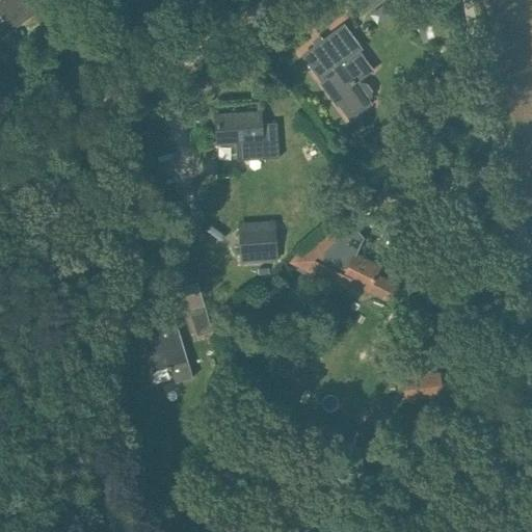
[(378,0),(353,0),(363,11),(378,0)]
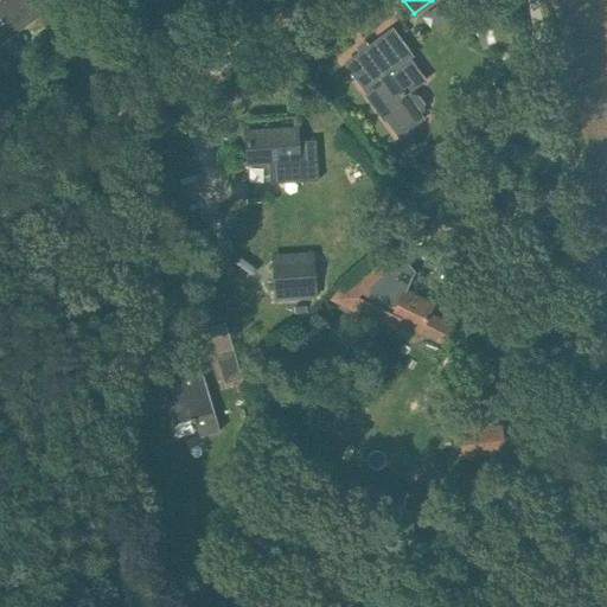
[(487,27),(493,48),(510,44),(505,24),(487,27)]
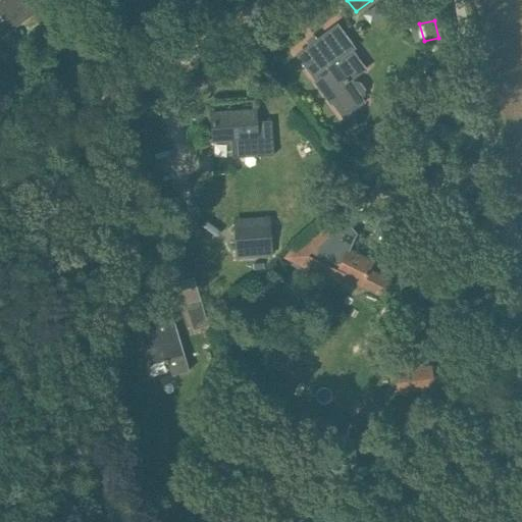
[(340,60),(341,57),(354,48),(337,25),(298,54),(315,77),(316,82),(343,115),(366,99),(366,89),(361,83),(354,82),(351,85),(335,64),(340,60)]
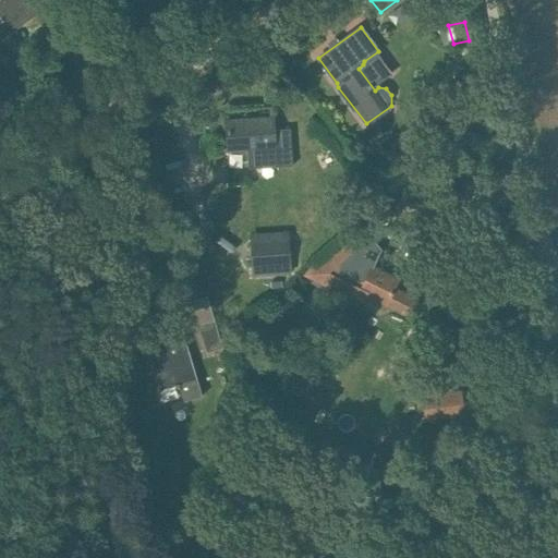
[(292,165),(290,129),(274,130),(273,117),(228,119),(230,150),(246,149),(247,169),(292,165)]
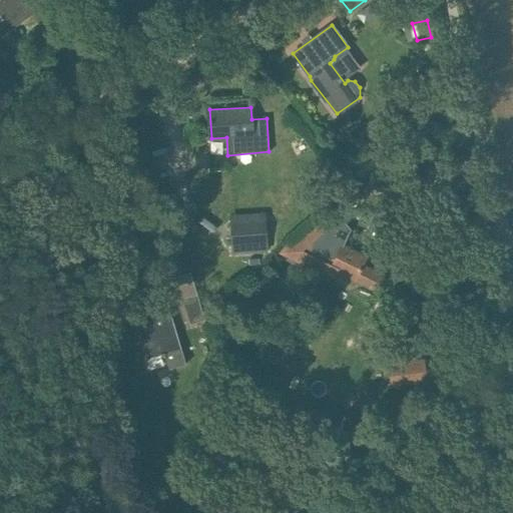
[(311,130),(303,119),(295,125),(303,135),(311,130)]
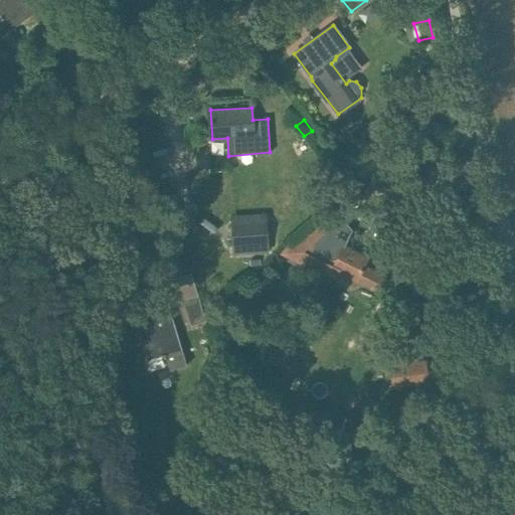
[(344,246),(352,229),(333,204),(279,251),(335,279),(338,273),(378,292),(385,277),(364,267),(368,258),(344,246)]
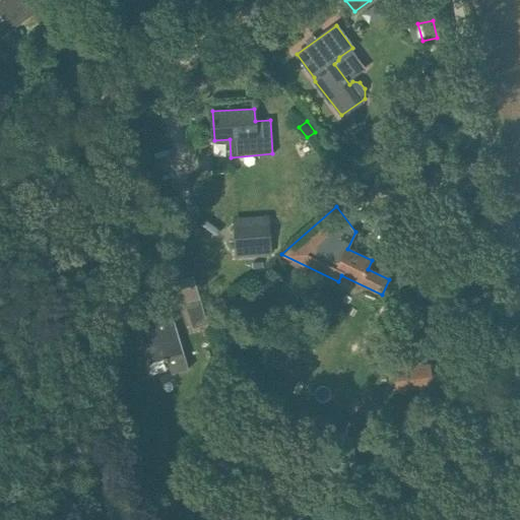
[(233,223),(235,251),(272,248),(270,221),(233,223)]
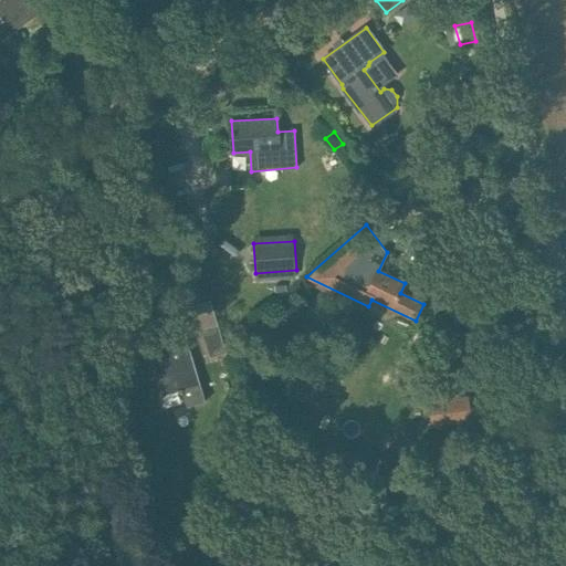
[(218,325),(201,329),(210,358),(227,353),(218,325)]
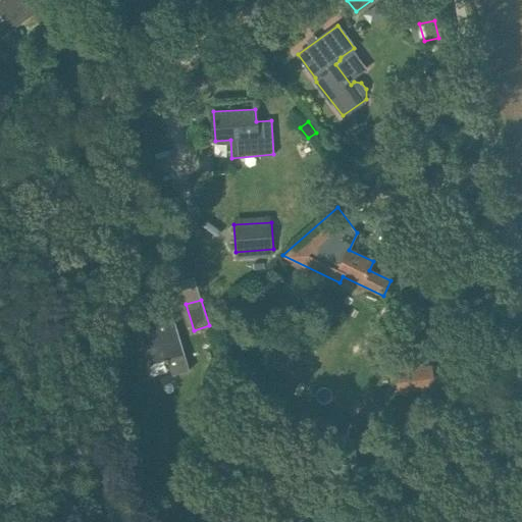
[(190,371),(187,358),(171,309),(161,312),(162,316),(153,319),(137,323),(150,366),(167,360),(172,376),(190,371)]
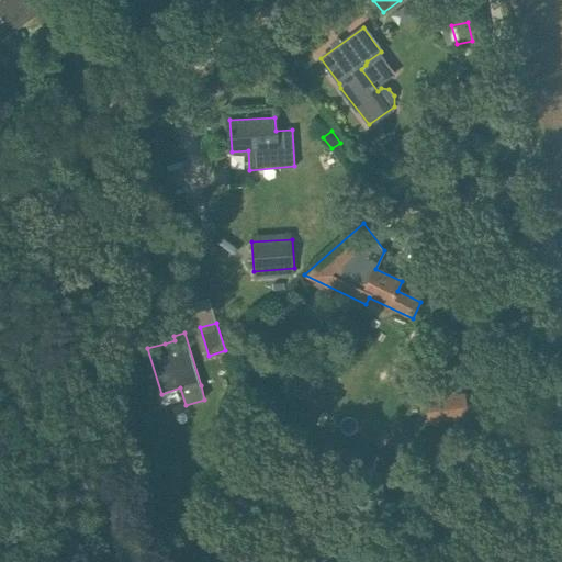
[(465,394),(439,396),(441,423),(468,420),(465,394)]
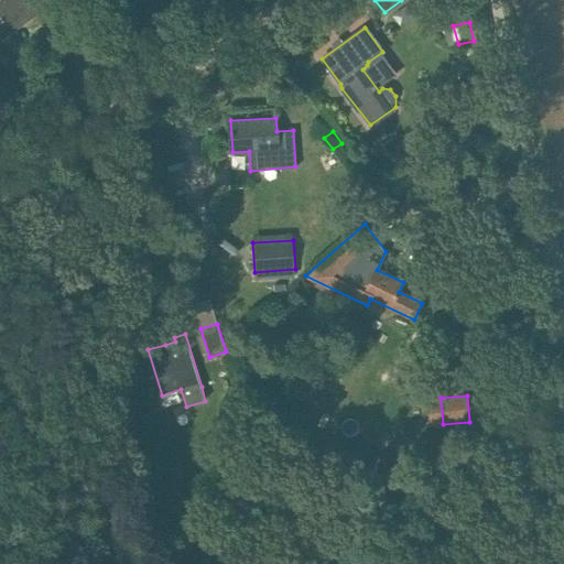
[(455,424),(438,426),(443,455),(458,453),(455,424)]
